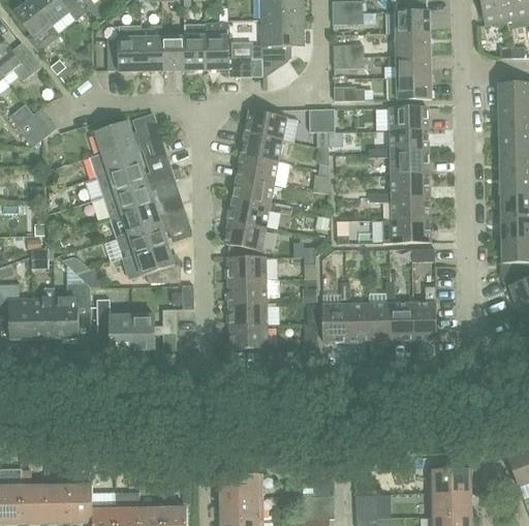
[(60,34),(53,25),(34,0),(29,0),(14,11),(32,34),(28,37),(38,51),(60,34)]
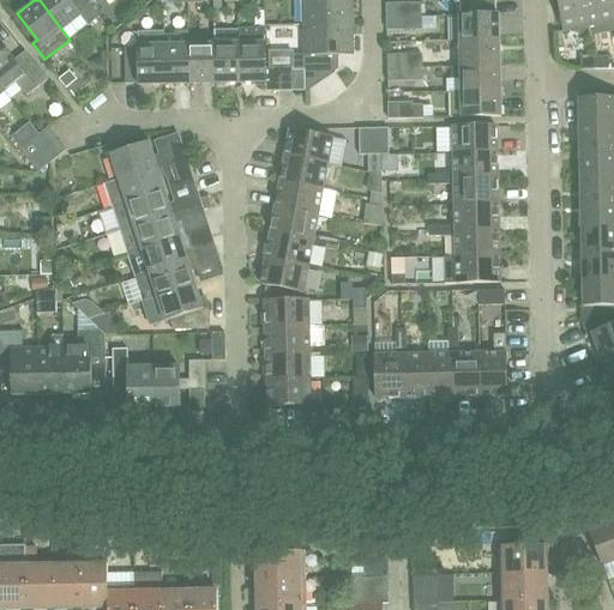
[(61,29),(82,13),(89,23),(100,13),(89,0),(73,0),(72,1),(71,0),(40,0),(61,29)]
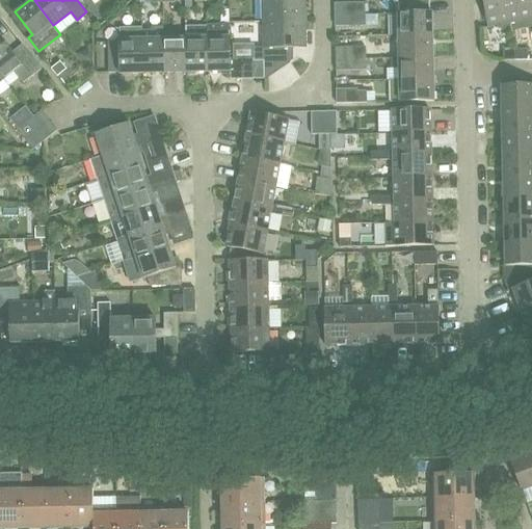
[(262,0),(262,19),(303,18),(302,0),(262,0)]
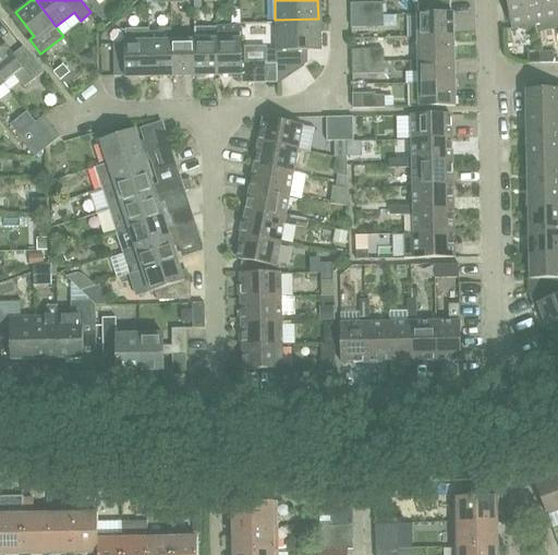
[(361,0),(361,12),(383,12),(383,0),(361,0)]
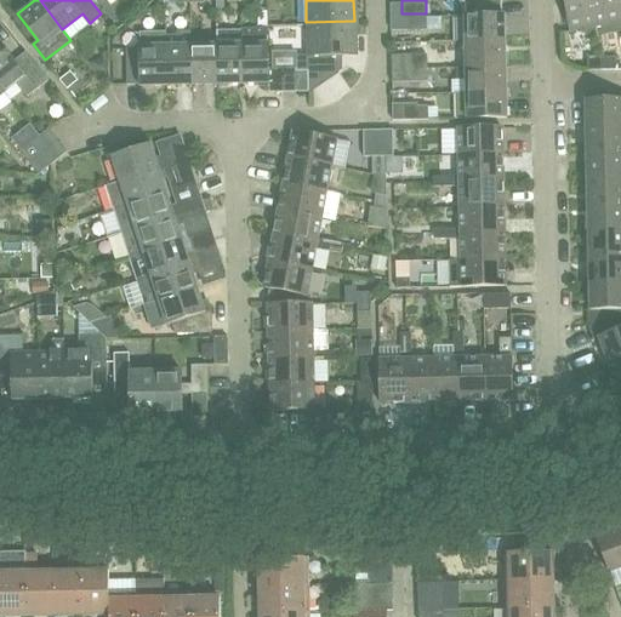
[(465,1),(465,12),(501,11),(500,0),(462,0),(463,0),(465,1)]
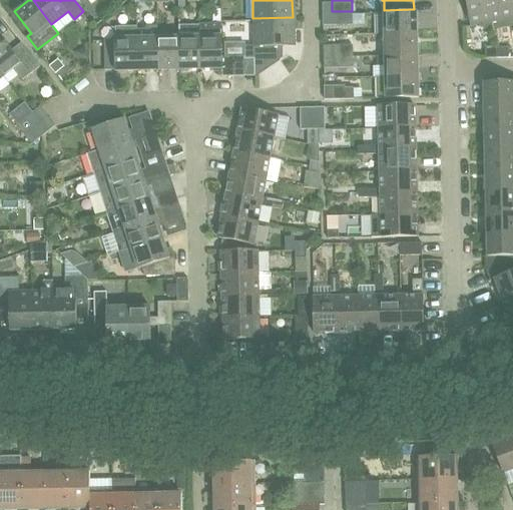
[(466,0),(470,24),(492,19),(488,0),(466,0)]
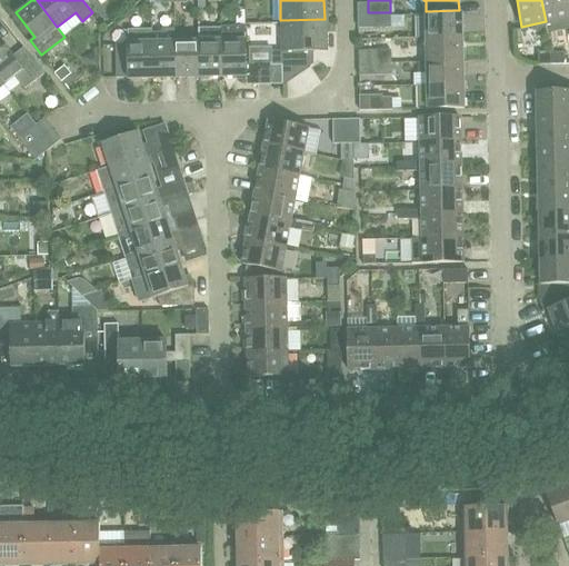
[(568,17),(565,0),(541,0),(546,21),(547,30),(568,27),(568,17)]
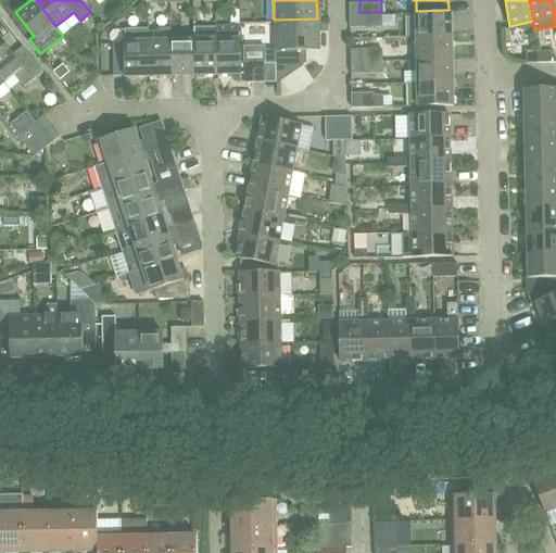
[(451,10),(449,10),(416,11),(416,35),(452,34),(451,10)]
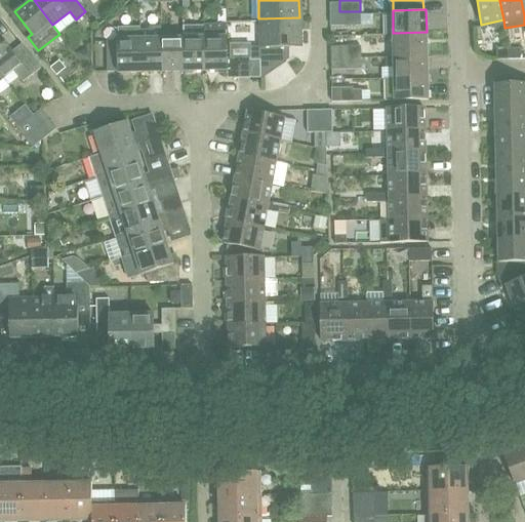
[(360,23),(360,11),(339,11),(339,23),(360,23)]
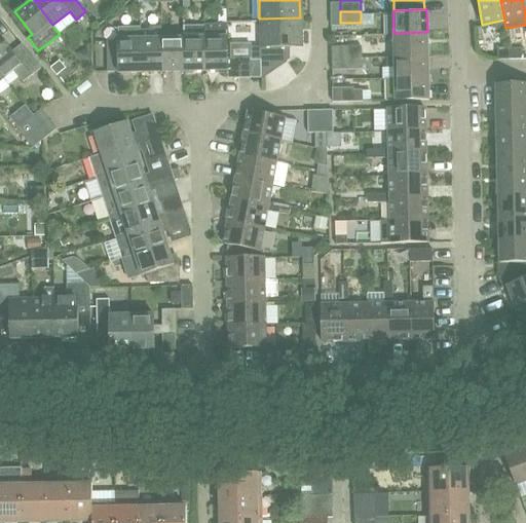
[(290,57),(290,44),(301,44),(300,17),(259,19),(260,44),(251,44),(250,54),(260,54),(260,76),(290,57)]
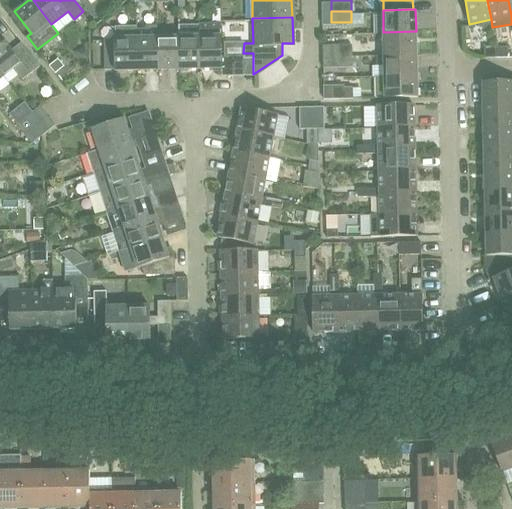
[(231,54),(221,54),(220,21),(199,21),(199,33),(200,67),(232,66),(231,54)]
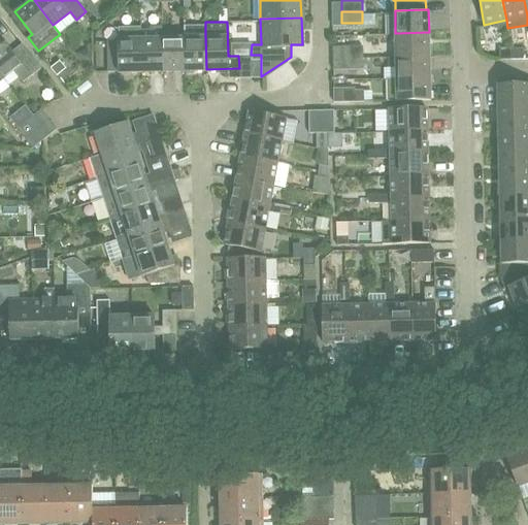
[(183,23),(184,35),(185,69),(206,69),(205,34),(204,34),(203,23),(183,23)]
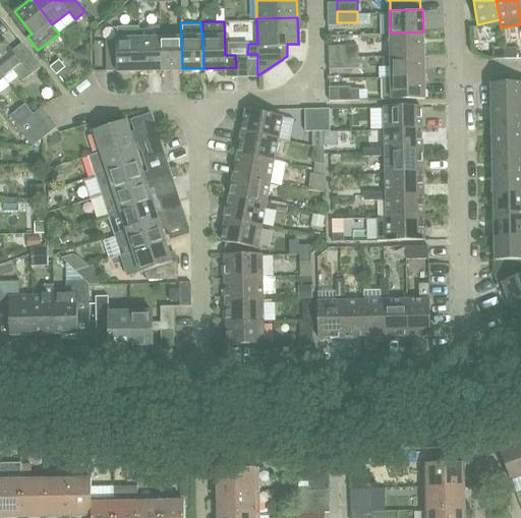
[(106,68),(117,68),(117,70),(139,69),(138,23),(116,24),(116,39),(105,38),(106,68)]
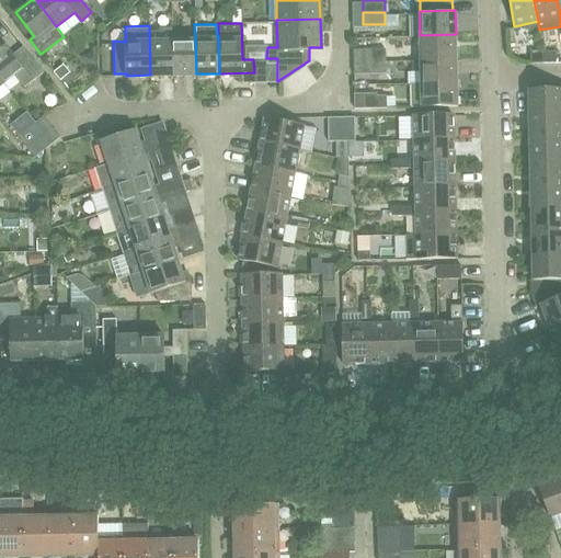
[(171,25),(160,25),(149,25),(150,75),(173,75),(172,37),(171,25)]
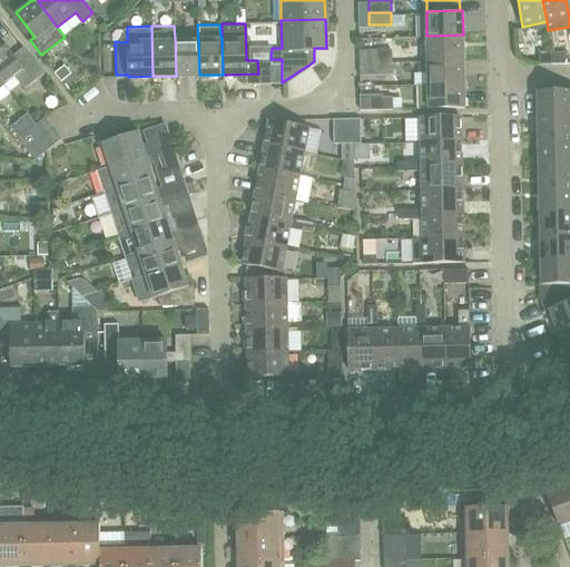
[(426,36),(426,59),(463,58),(463,35),(426,36)]
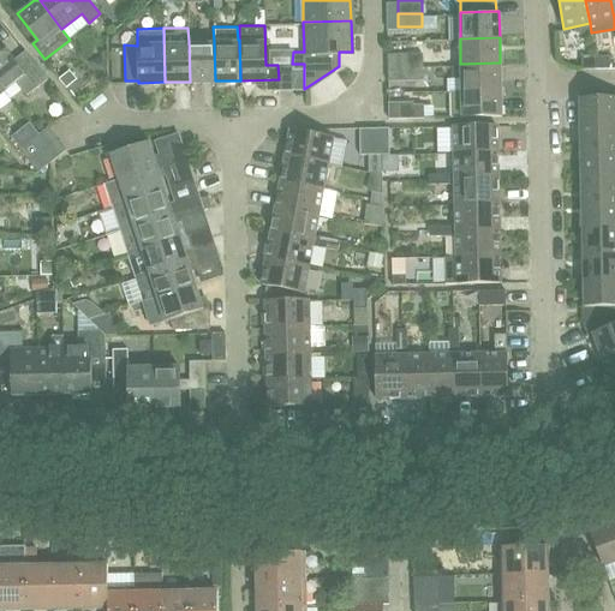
[(27,93),(48,76),(30,54),(19,63),(0,39),(0,83),(5,89),(16,79),(27,93)]
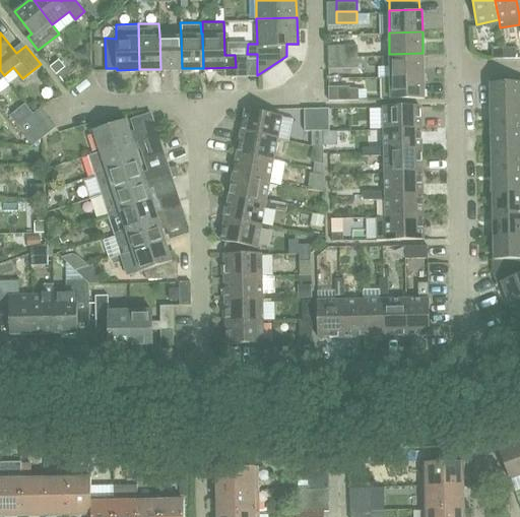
[(181,35),(159,35),(160,69),(182,68),(181,35)]
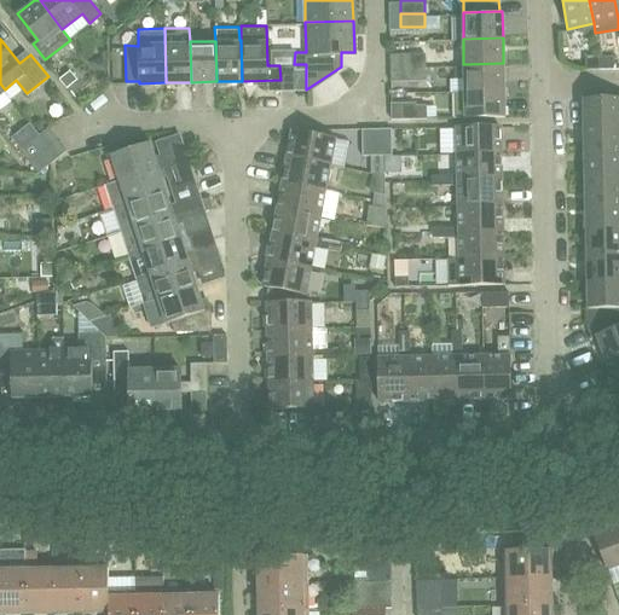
[(400,51),(401,65),(426,64),(424,51),(400,51)]
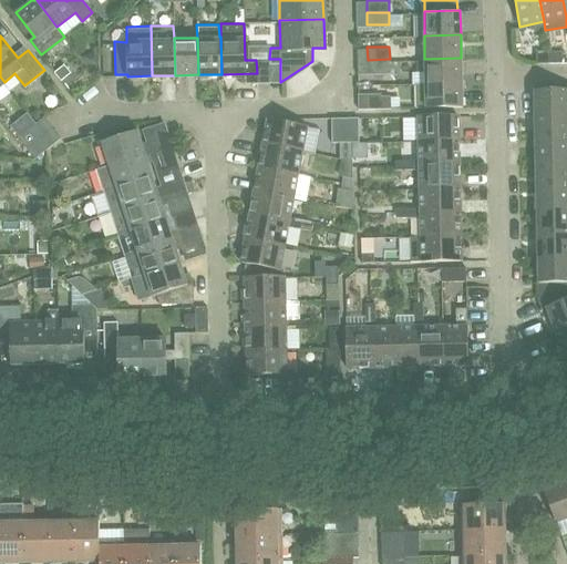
[(535,62),(548,62),(548,49),(535,50),(535,62)]
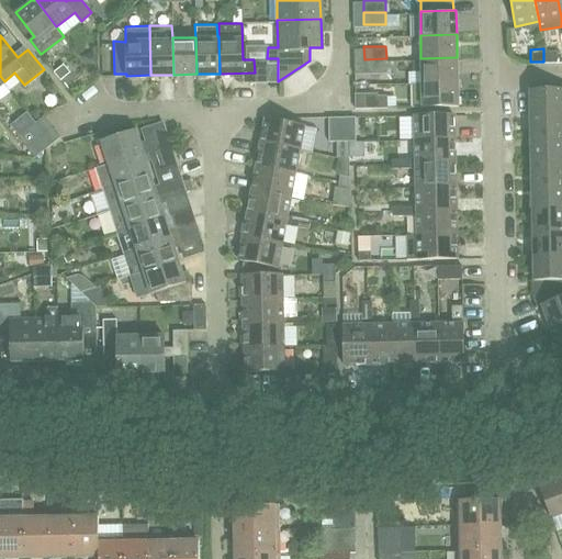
[(543,62),(557,60),(557,48),(543,48),(543,62)]
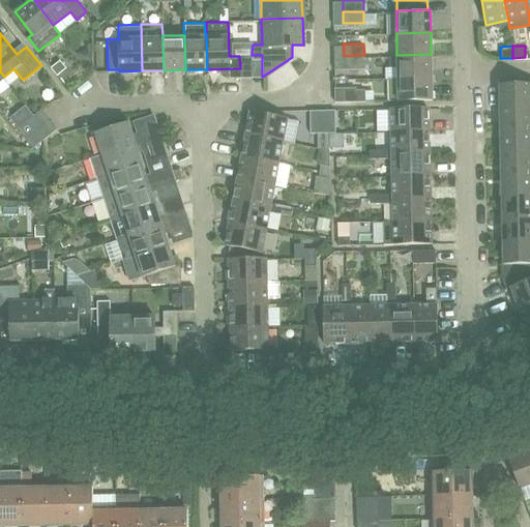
[(92,59),(92,47),(81,50),(86,61),(92,59)]
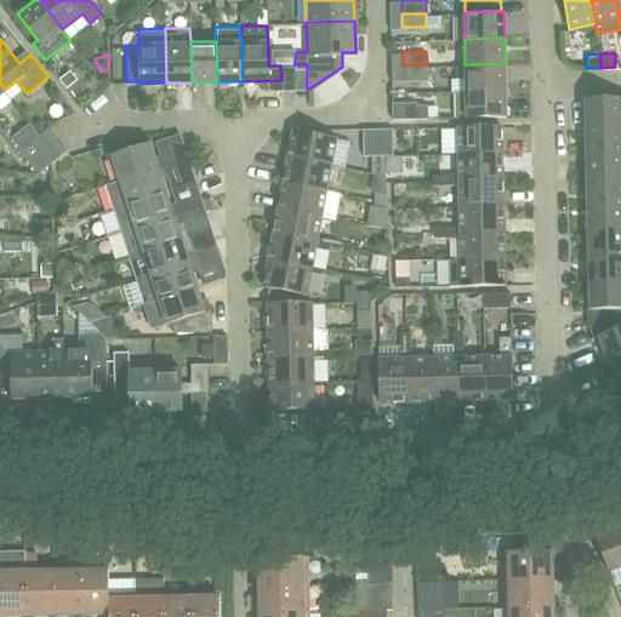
[(465,64),(466,90),(505,89),(505,63),(465,64)]
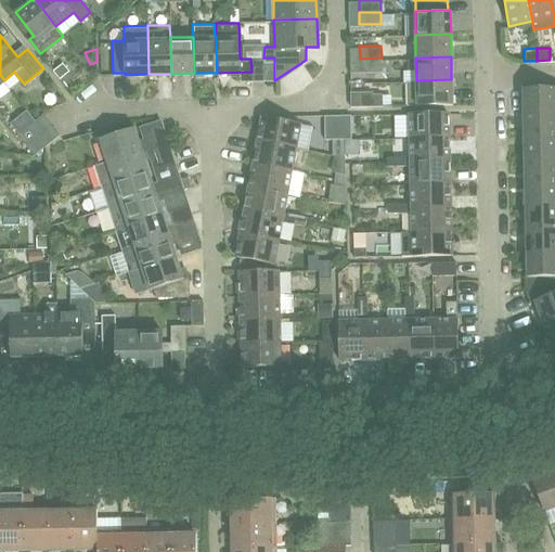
[(382,71),(382,58),(360,59),(360,71),(382,71)]
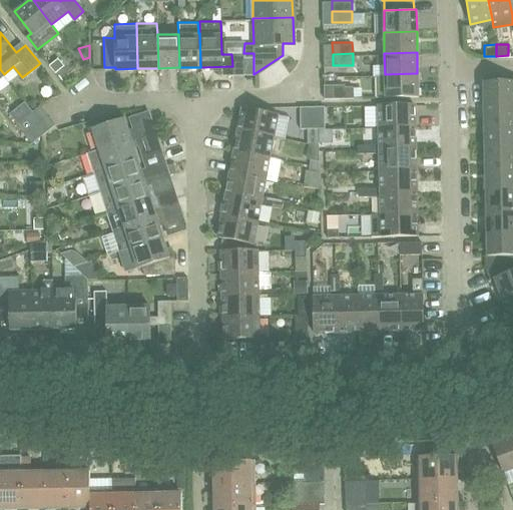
[(58,57),(49,64),(55,71),(64,64),(58,57)]
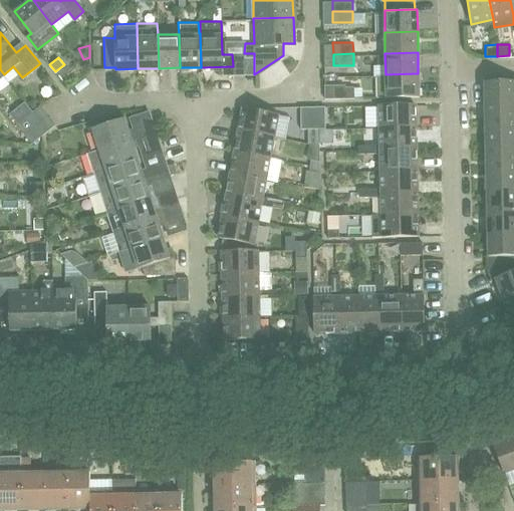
[(376,95),(386,95),(419,95),(418,73),(386,74),(375,74),(376,95)]
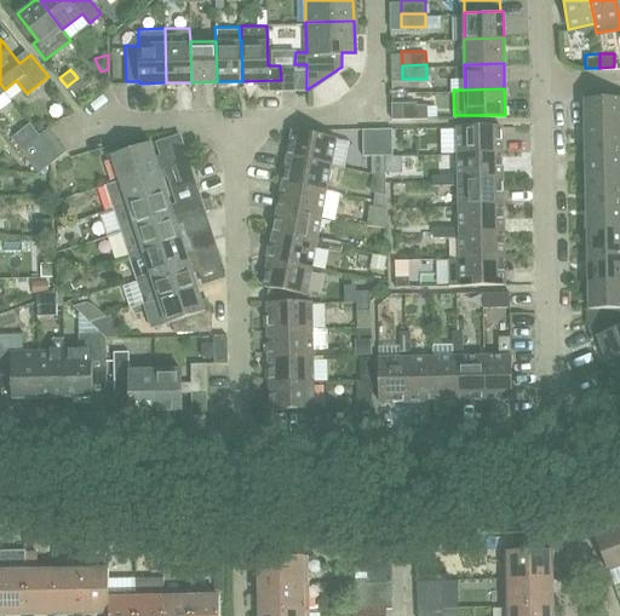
[(619,95),(584,96),(585,124),(619,122),(619,95)]
